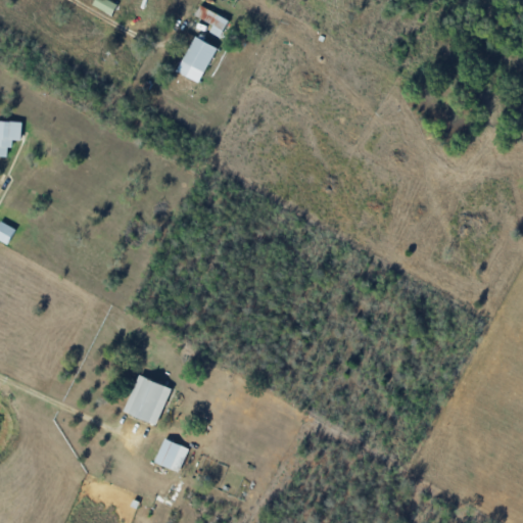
[(112,15),(117,4),(107,0),(94,0),(92,6),(112,15)]
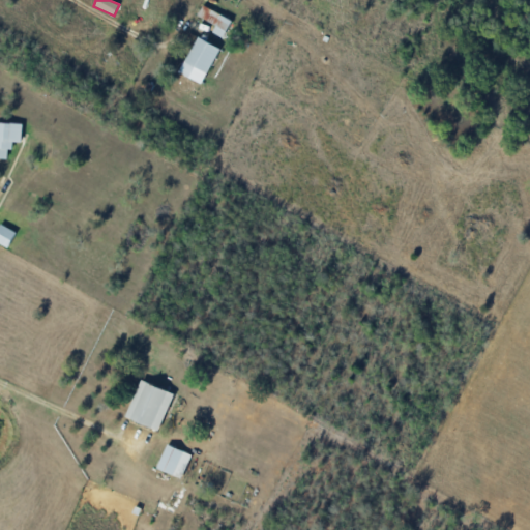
[(223,37),(232,21),(203,4),(197,16),(215,26),(212,32),(223,37)]
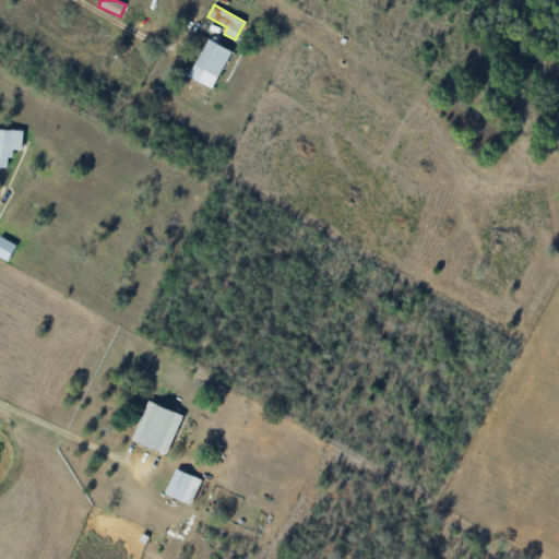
[(213,88),(230,50),(207,39),(189,78),(213,88)]
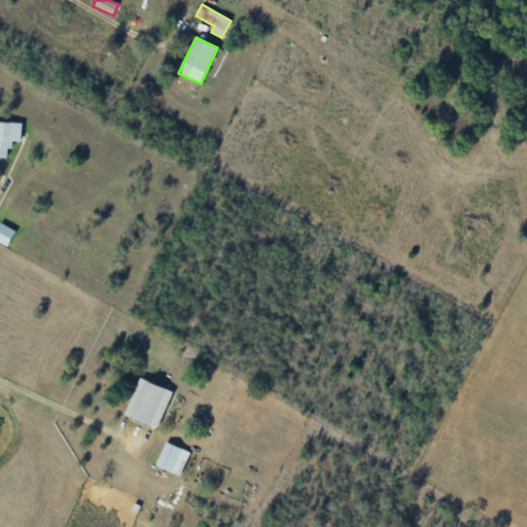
[(0,157),(9,159),(10,141),(22,141),(23,123),(0,121),(0,157)]
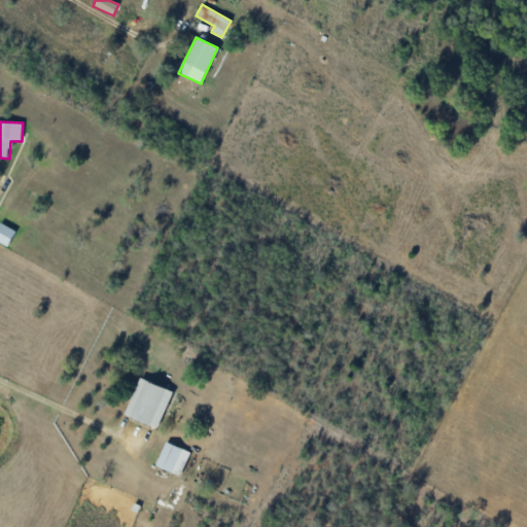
[(15,232),(0,222),(0,242),(7,247),(15,232)]
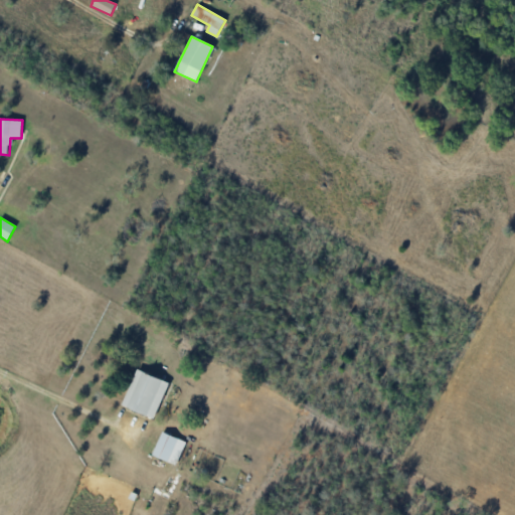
[(169,382),(137,369),(122,404),(154,418),(169,382)]
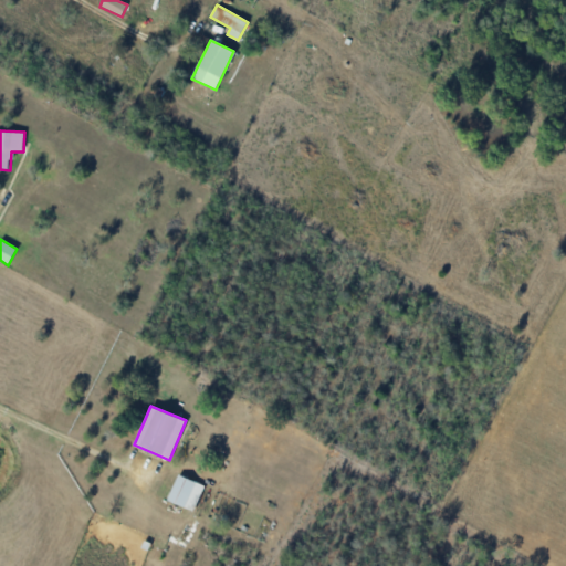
[(195,511),(205,485),(178,474),(167,500),(195,511)]
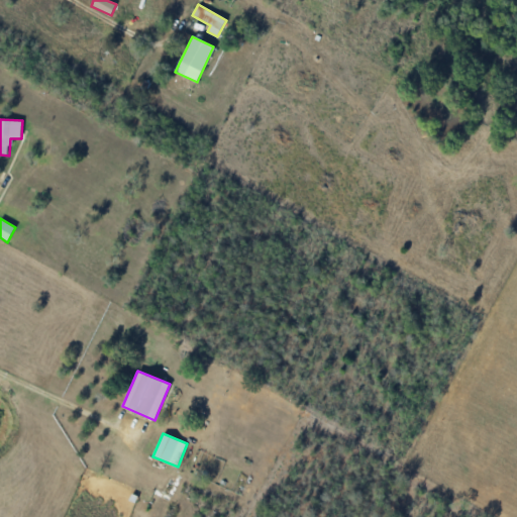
All buildings are outlined.
